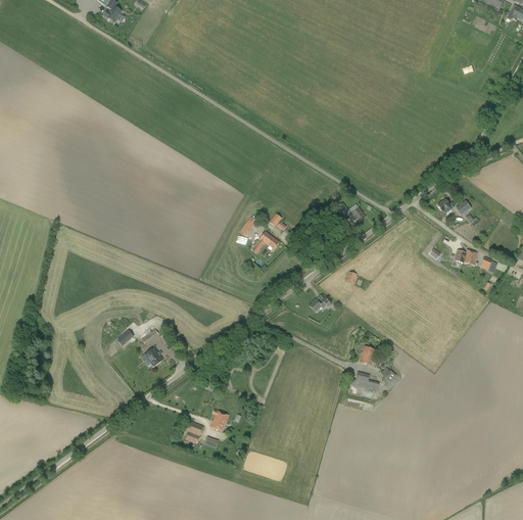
[(117,1),(116,0),(98,0),(106,5),(107,4),(110,6),(108,9),(107,8),(104,13),(114,19),(122,8),(114,4),(117,1)]
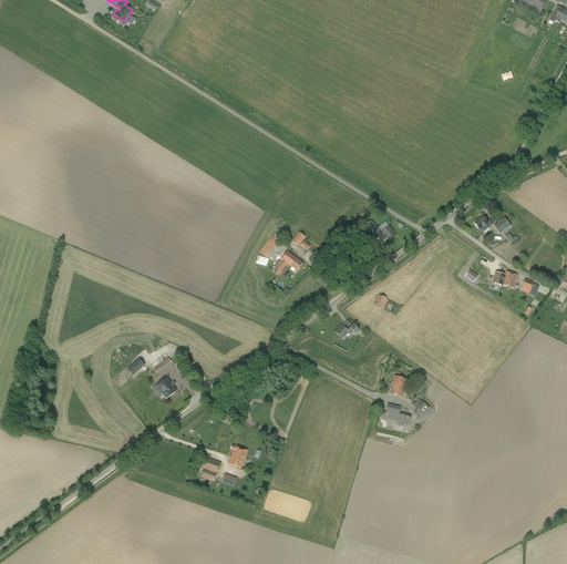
[(516,0),(539,11),(545,0),(516,0)]
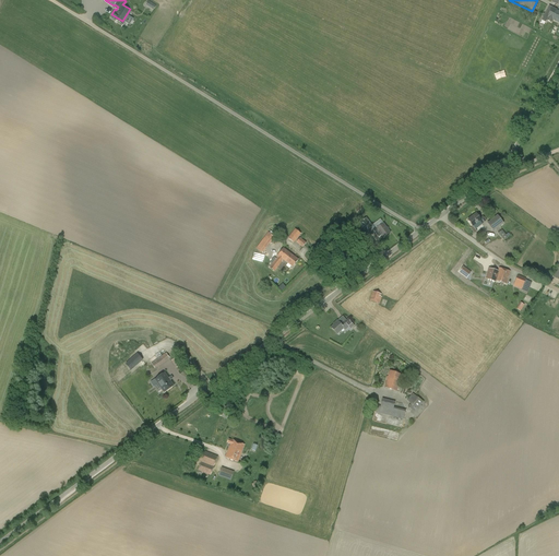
[(543,14),(542,18),(546,19),(547,18),(551,20),(552,16),(555,18),(557,14),(554,13),(557,7),(549,2),(545,11),(543,14)]
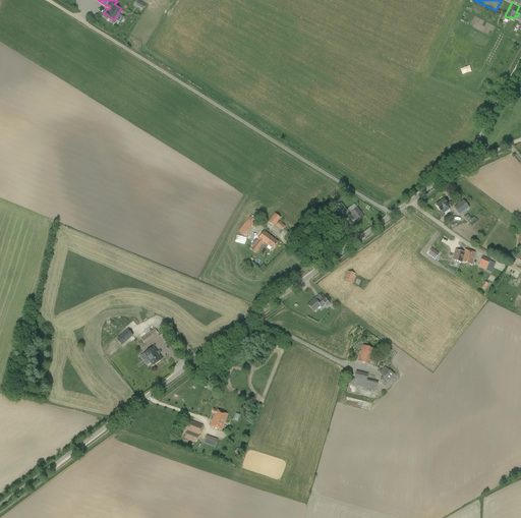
[(450,198),(447,200),(443,196),(436,203),(441,209),(447,204),(449,206),(454,203),(450,198)]
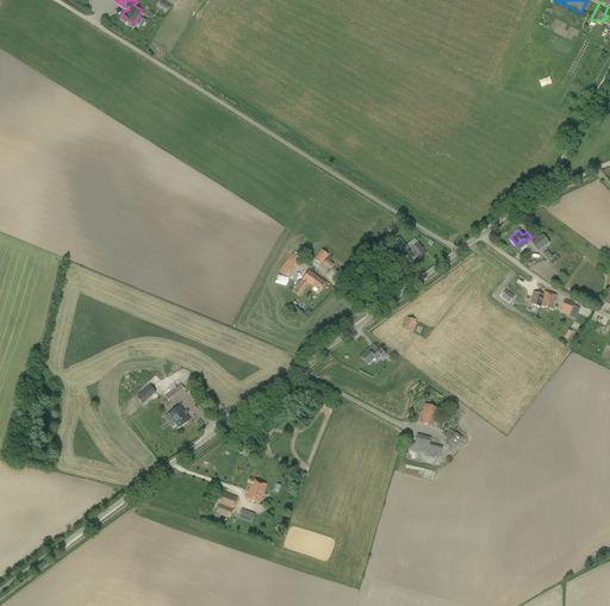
[(549,241),(542,231),(531,239),(539,249),(549,241)]
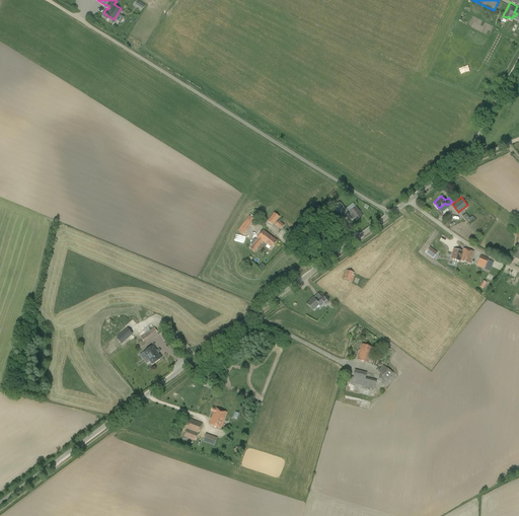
[(346,207),(341,199),(335,202),(341,211),(346,207)]
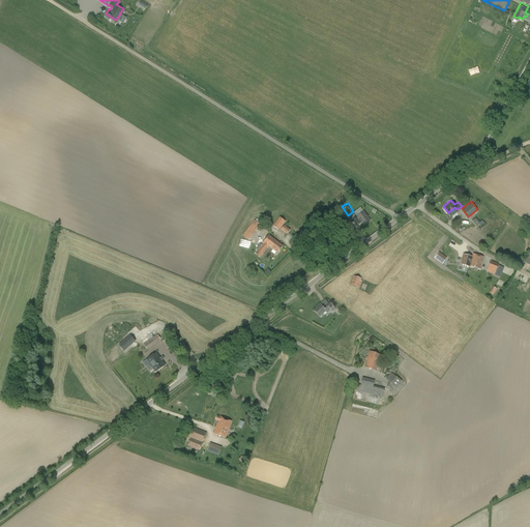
[(363,223),(370,217),(363,209),(357,213),(356,212),(353,214),(356,220),(359,216),(363,223)]
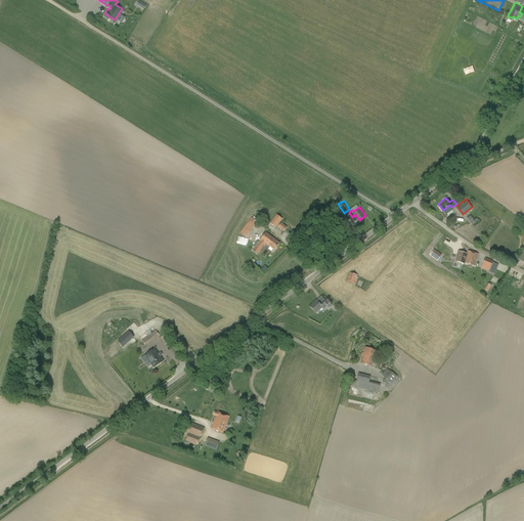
[(476,219),(471,213),(467,215),(472,222),(476,219)]
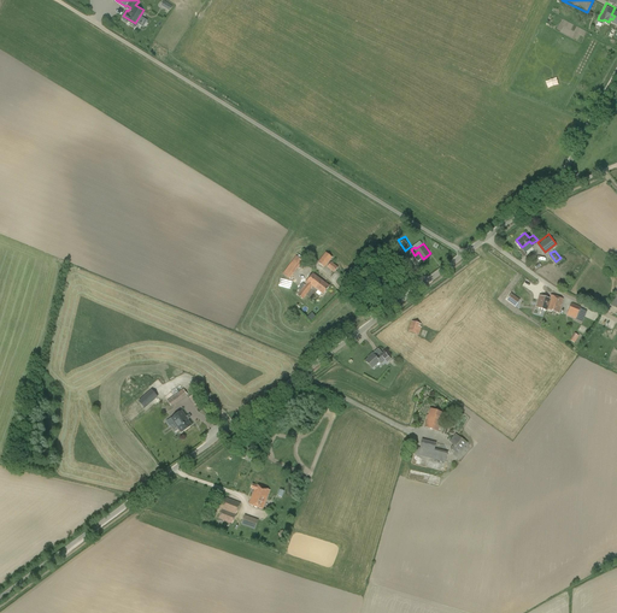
[(330,257),(324,252),(318,258),(325,264),(330,257)]
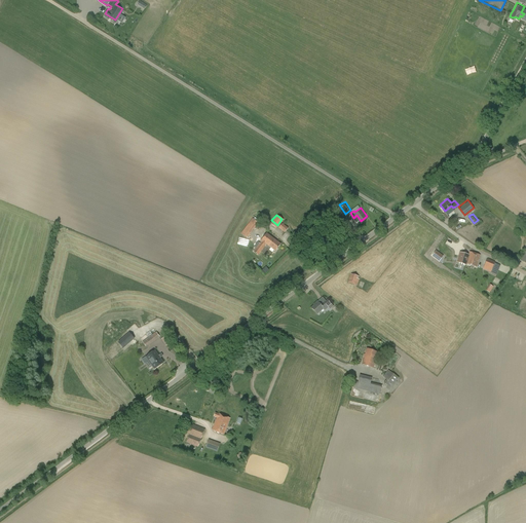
[(256,222),(258,220),(254,217),(252,220),(251,219),(241,230),(247,234),(256,223),(256,222)]
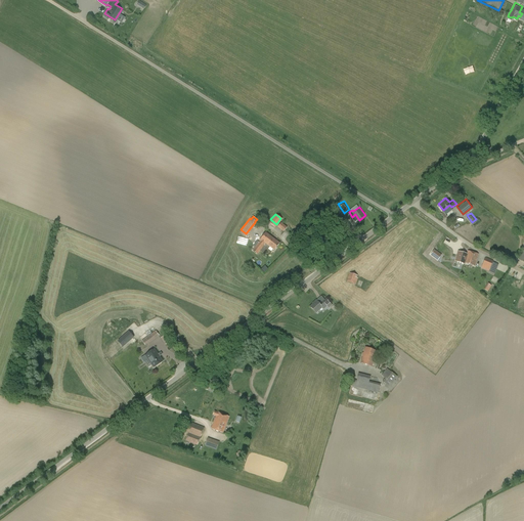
[(287,224),(281,220),(277,224),(284,228),(287,224)]
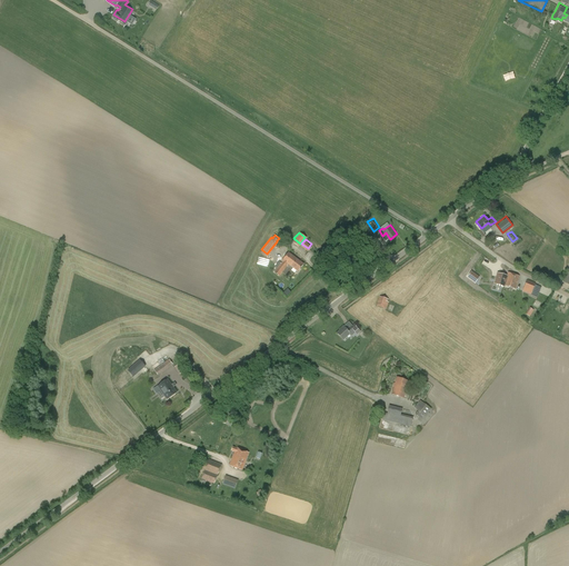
[(282,257),(283,258),(275,269),(279,274),(288,261),(298,269),(303,261),(288,249),(282,257)]
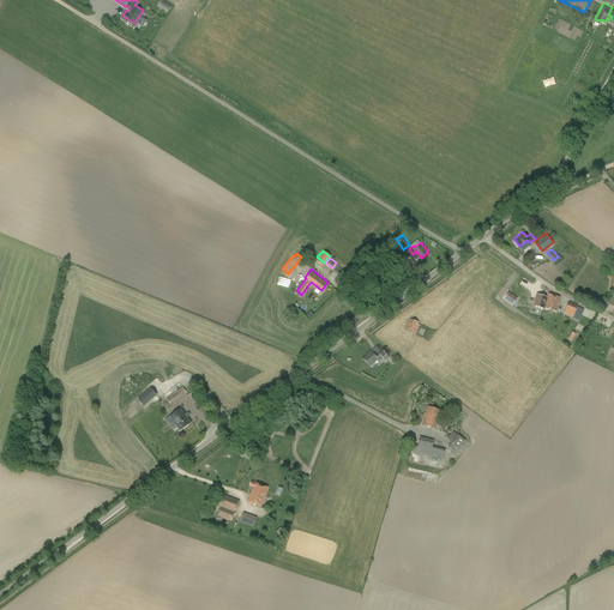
[(548,290),(546,299),(543,305),(557,308),(560,294),(548,290)]
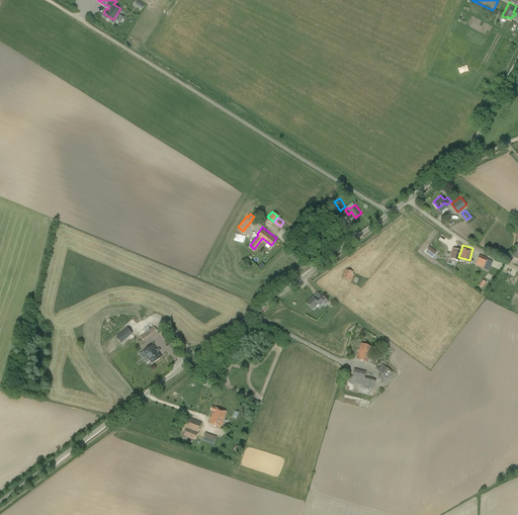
[(490,257),(487,256),(487,255),(480,252),(477,259),(484,262),(483,265),(485,266),(487,261),(488,262),(490,257)]
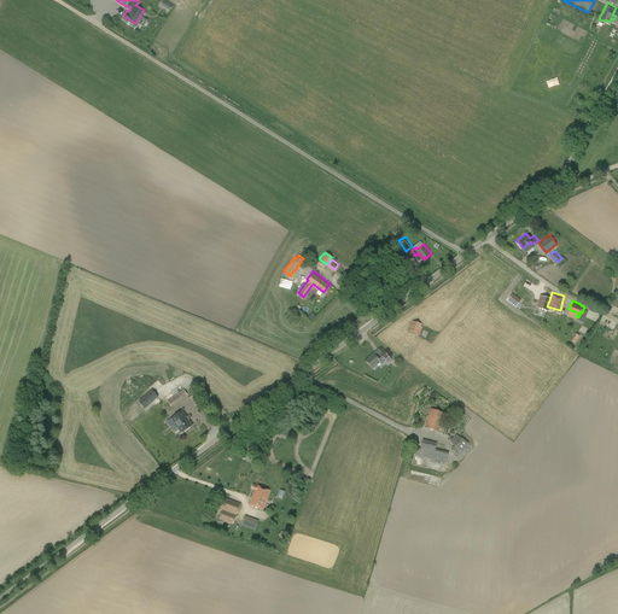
[(421,321),(412,319),(408,328),(419,332),(423,325),(421,323),(421,321)]
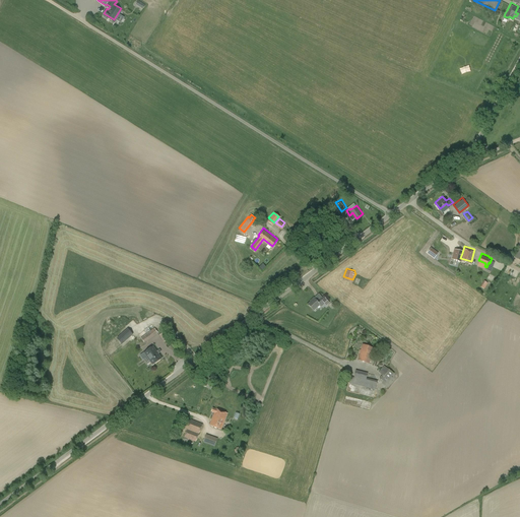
[(324,293),(317,299),(314,296),(311,299),(312,299),(308,302),(313,308),(319,302),(321,304),(328,298),(324,293)]
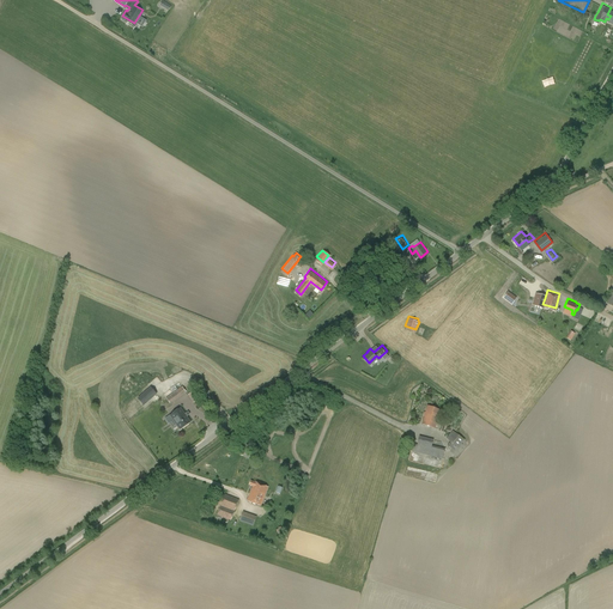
[(169,400),(186,389),(181,382),(164,393),(169,400)]
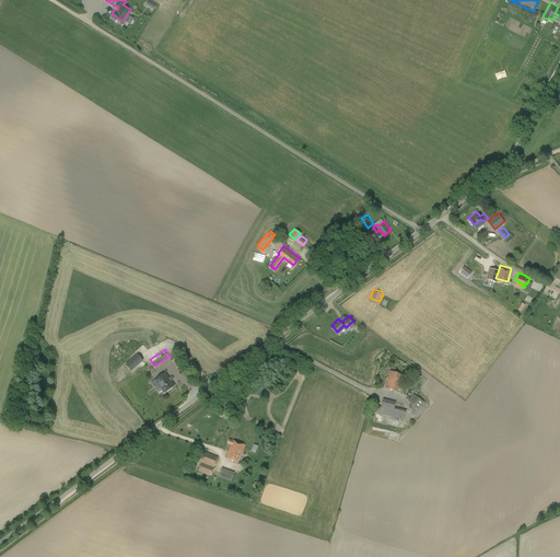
[(126,361),(131,369),(143,358),(138,351),(126,361)]
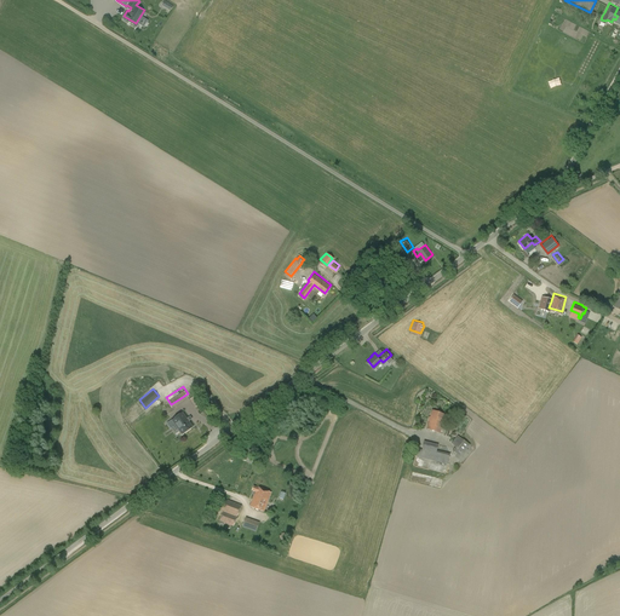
[(201,401),(196,392),(190,396),(196,404),(201,401)]
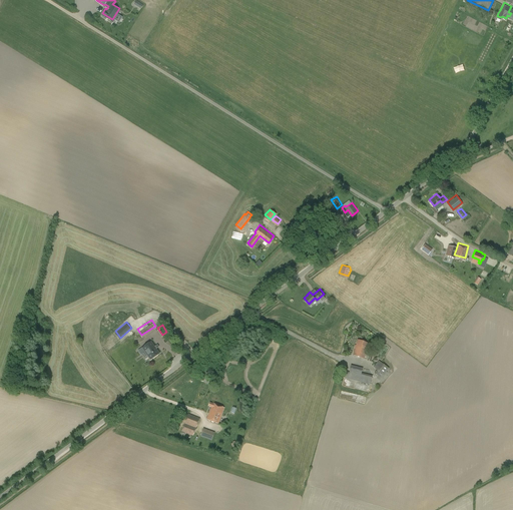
[(353,353),(364,356),(369,341),(358,337),(353,353)]
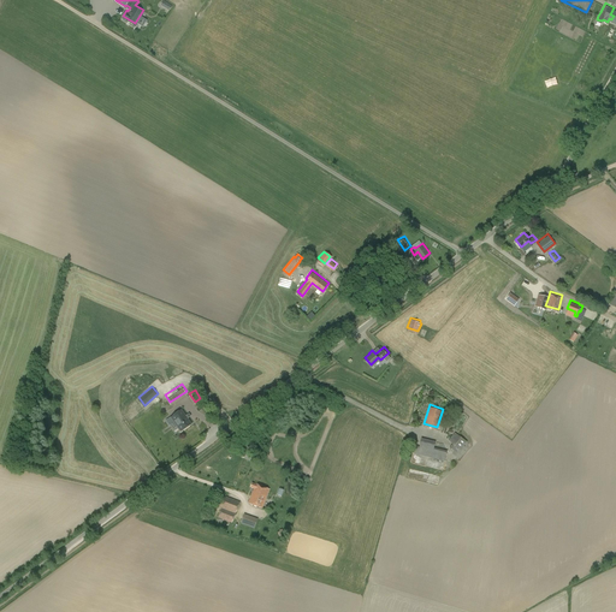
[(182,408),(172,415),(182,428),(191,421),(182,408)]
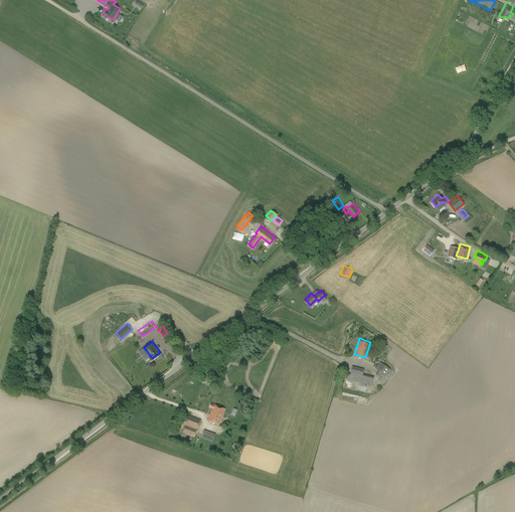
[(375,372),(382,377),(390,367),(380,359),(374,366),(378,368),(375,372)]
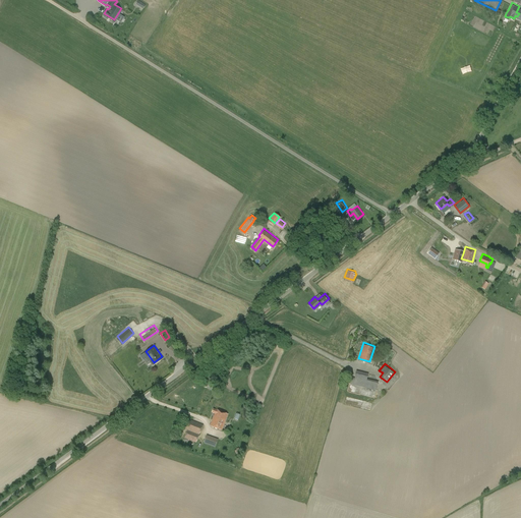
[(356,368),(354,375),(351,375),(349,382),(375,388),(378,379),(367,377),(368,371),(356,368)]
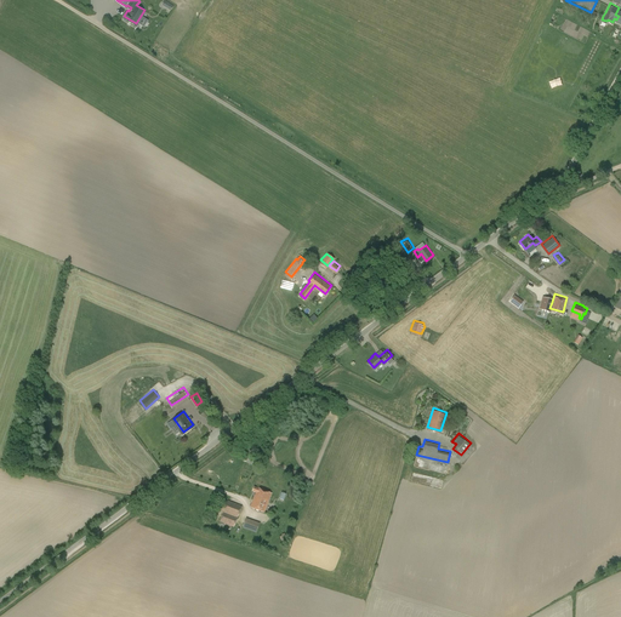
[(249,453),(245,460),(258,466),(261,460),(249,453)]
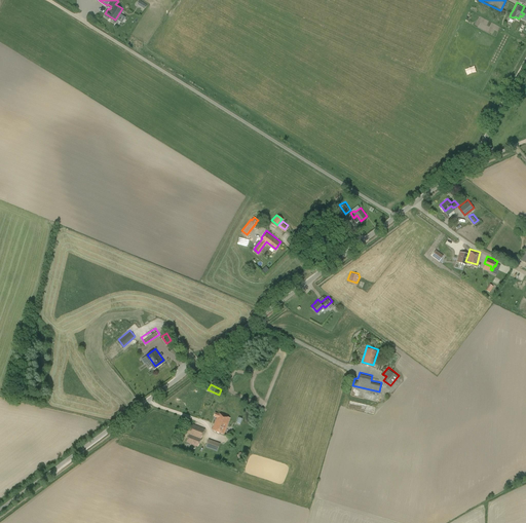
[(212,427),(224,432),(230,415),(215,410),(214,414),(217,415),(216,417),(212,427)]
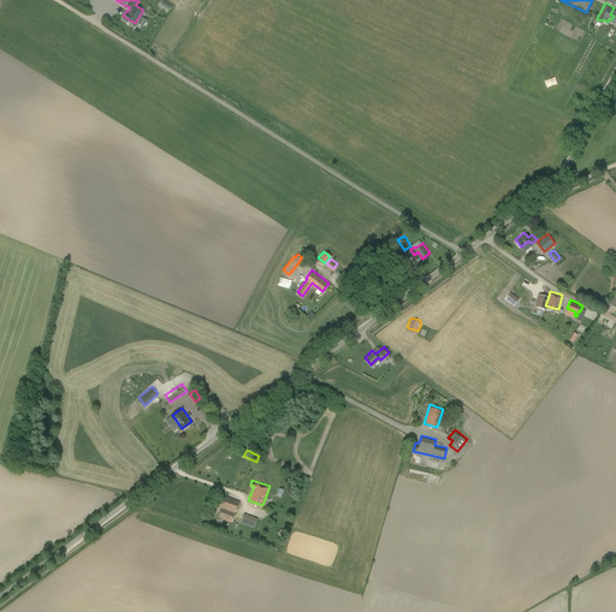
[(240,499),(230,495),(226,493),(218,515),(231,520),(240,499)]
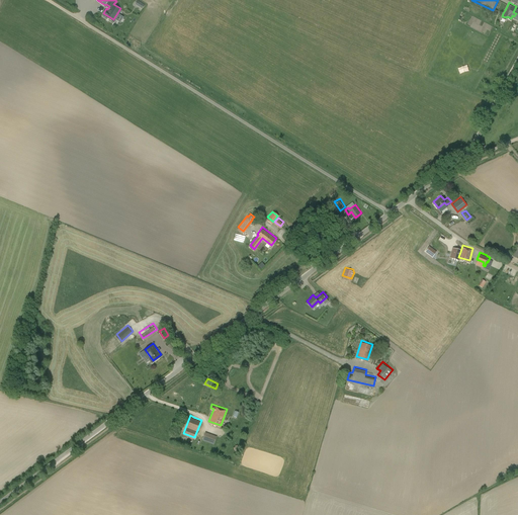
[(202,438),(213,442),(217,434),(205,430),(202,438)]
